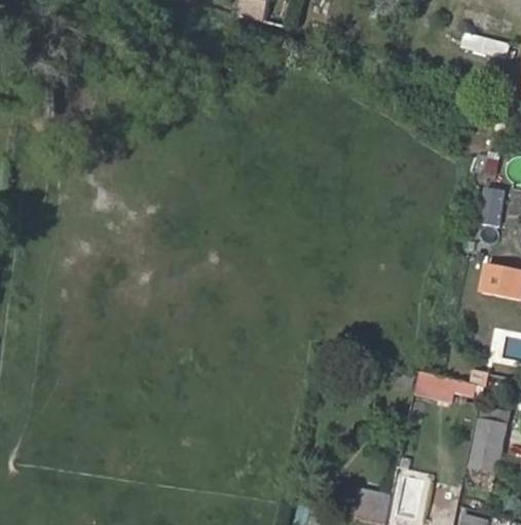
[(261,25),(267,0),(242,0),(236,17),(261,25)]
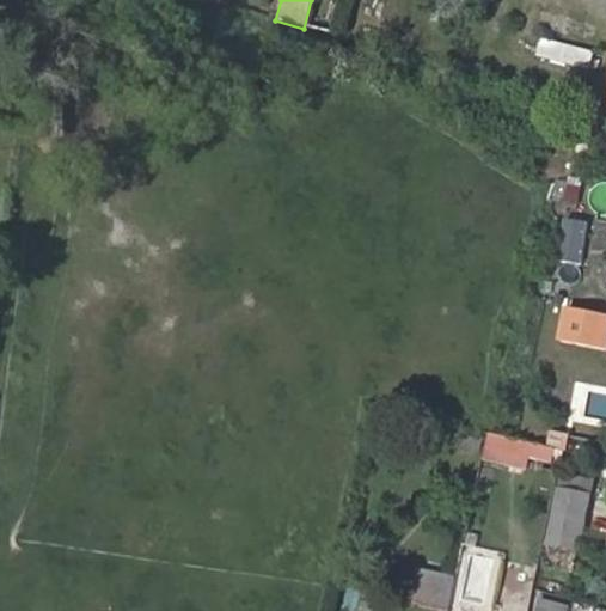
[(537,35),(531,54),(587,71),(592,52),(537,35)]
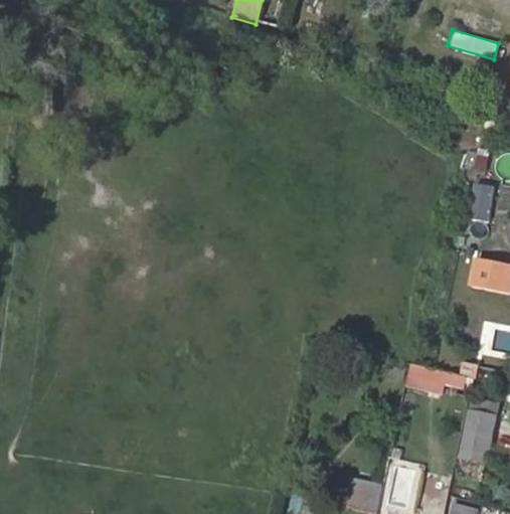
[(509,292),(509,265),(477,260),(472,288),(509,295),(509,292)]
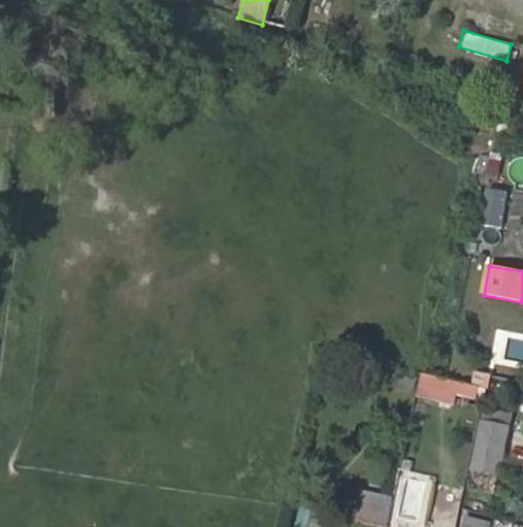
[(450,392),(452,376),(416,370),(412,388),(449,394),(450,392)]
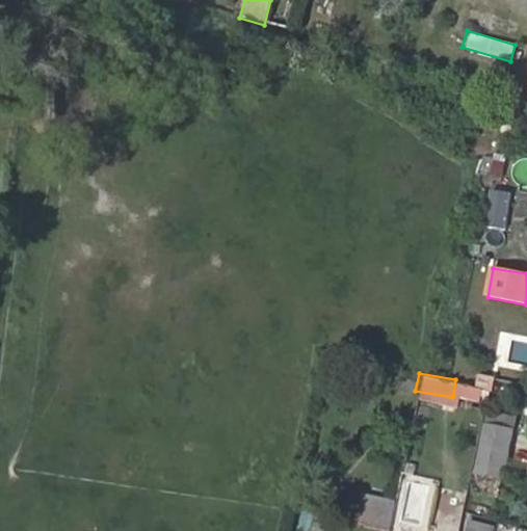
[(473,398),(476,382),(455,379),(453,395),(473,398)]
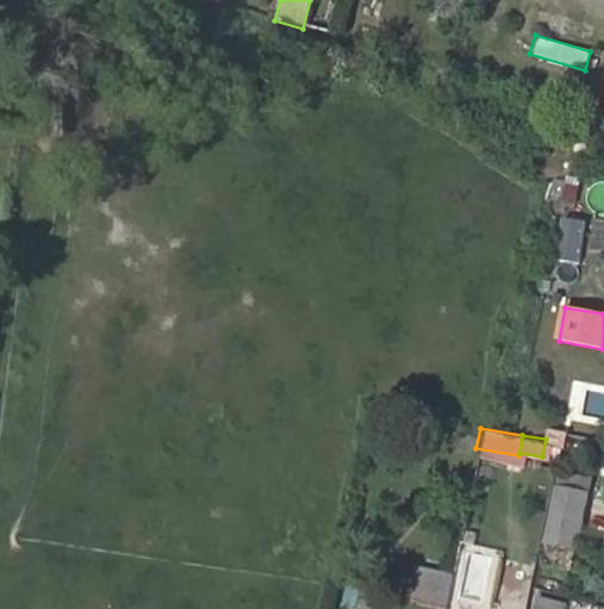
[(589,478),(556,472),(541,544),(574,548),(577,530),(580,530),(589,478)]
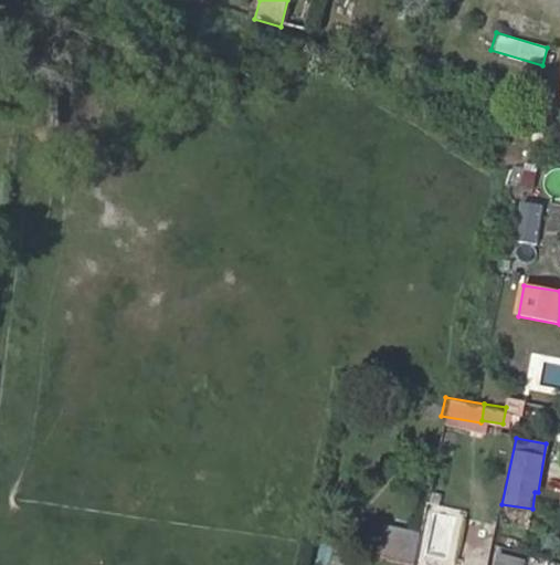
[(532,509),(502,504),(497,524),(529,530),(532,509)]
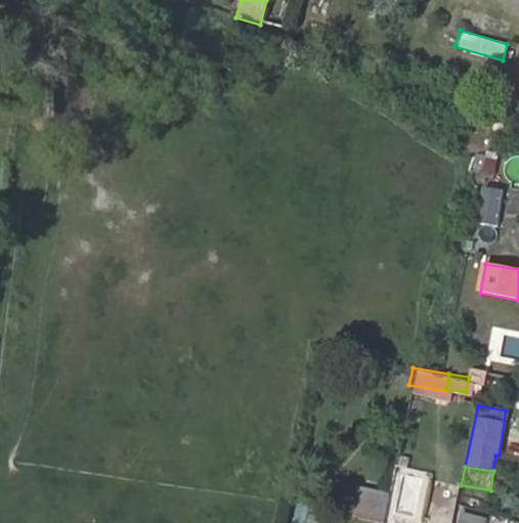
[(382,509),(385,495),(354,489),(351,504),(382,509)]
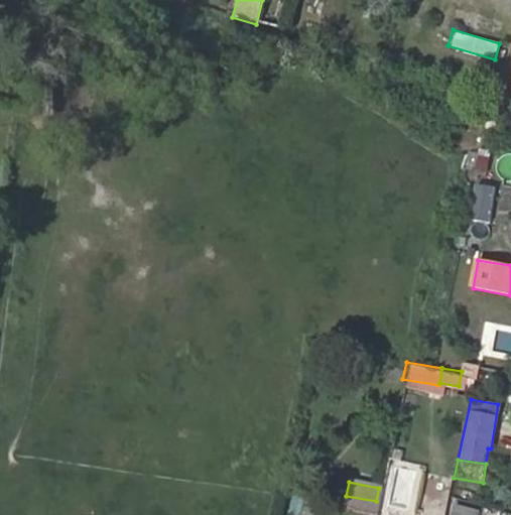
[(376,501),(346,496),(344,505),(374,512),(376,501)]
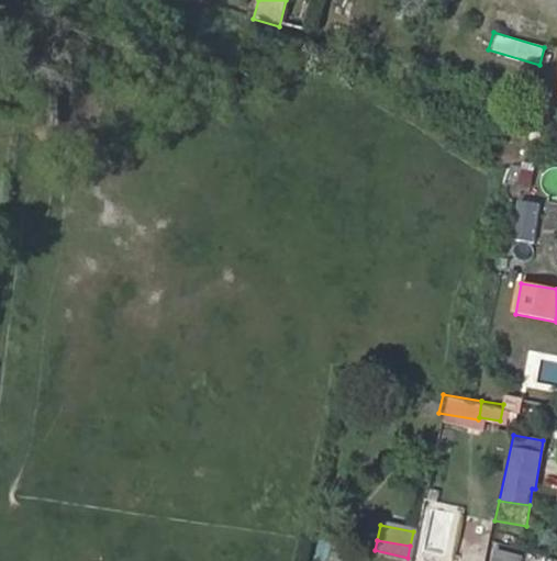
[(520,560),(521,557),(493,550),(490,560),(520,560)]
